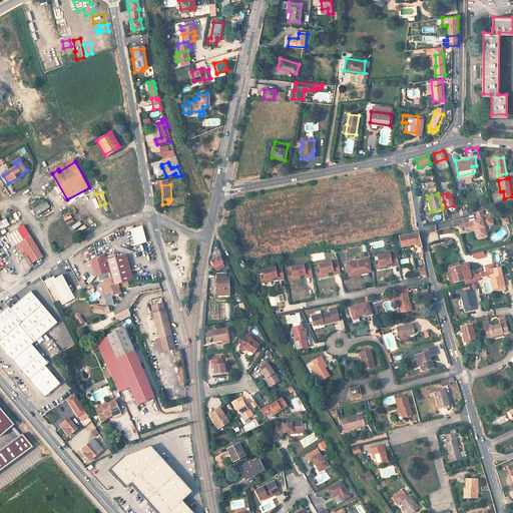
[(36,214),(49,206),(45,200),(32,208),(36,214)]
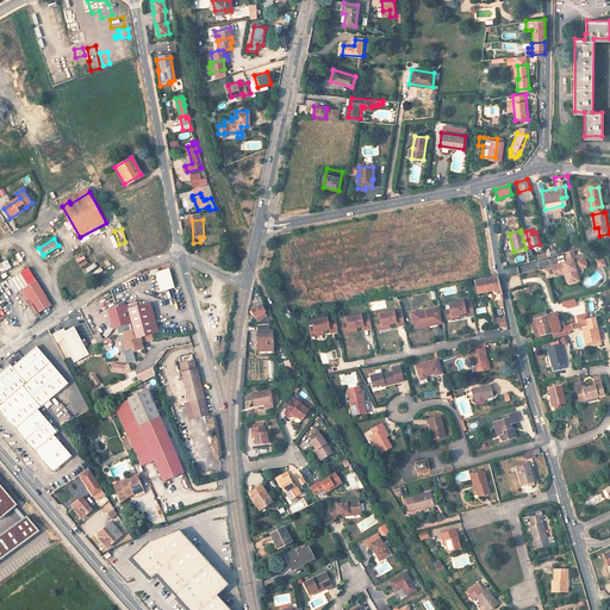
[(18,262),(25,260),(22,251),(14,254),(18,262)]
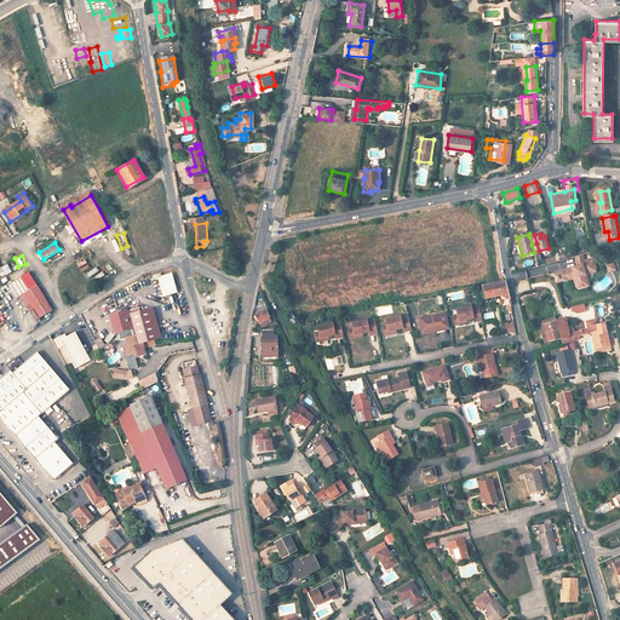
[(580,279),(583,276),(585,276),(585,275),(593,274),(595,271),(592,263),(587,264),(586,263),(584,263),(583,257),(574,259),(577,268),(574,268),(574,269),(572,269),(570,270),(560,273),(562,282),(572,280),(574,288),(577,290),(583,288),(580,279)]
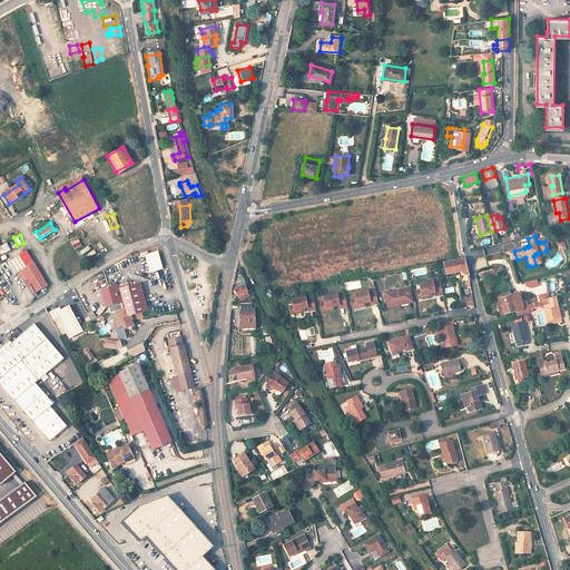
[(75,251),(81,246),(77,238),(70,242),(75,251)]
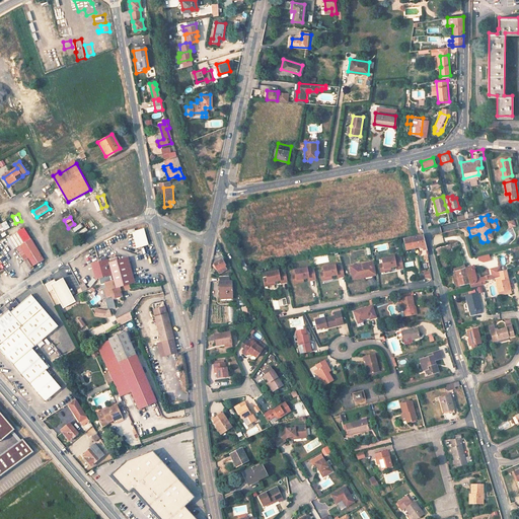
[(0,223),(3,230),(9,228),(5,220),(0,223)]
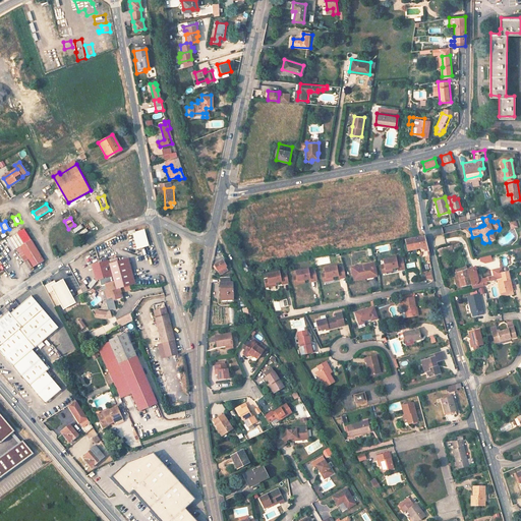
[(71,230),(73,233),(82,227),(80,224),(71,230)]
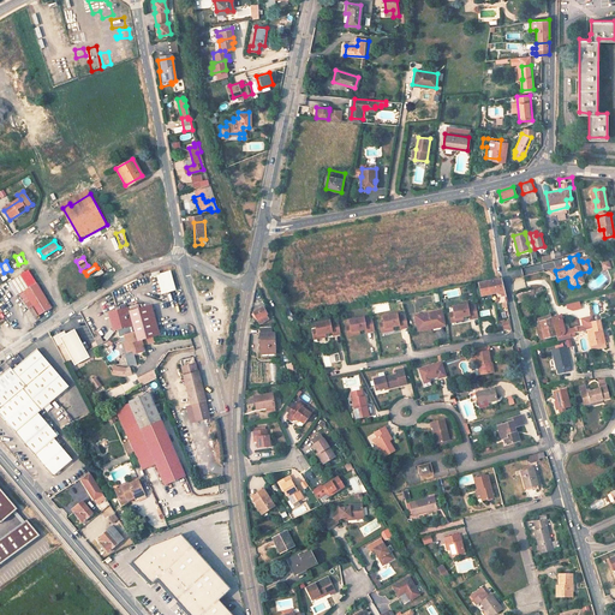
[(171,270),(161,273),(166,291),(175,288),(171,270)]
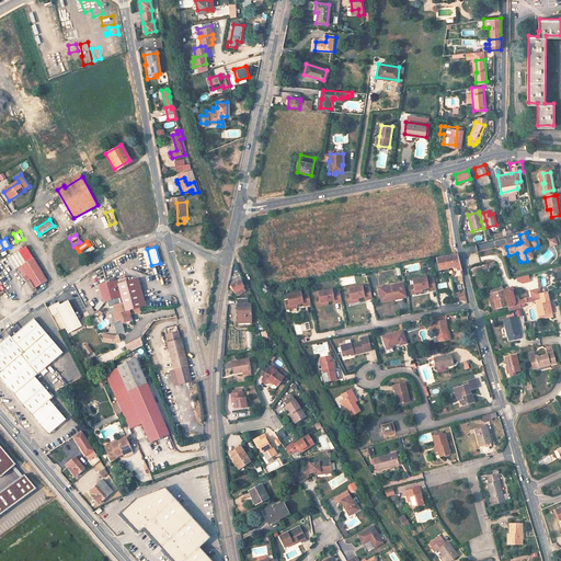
[(457,254),(450,255),(437,258),(439,271),(455,267),(460,266),(457,254)]
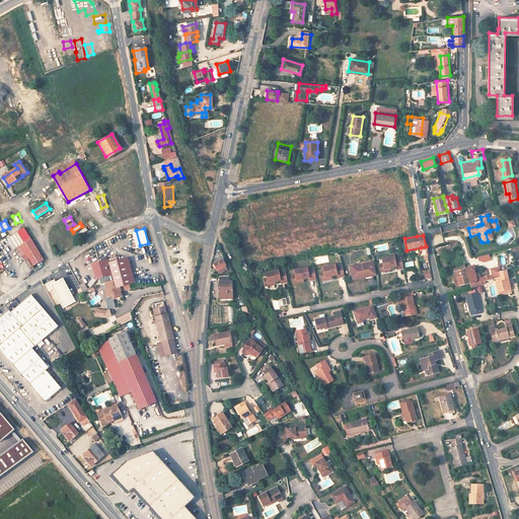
[(29,242),(21,246),(32,266),(41,262),(29,242)]
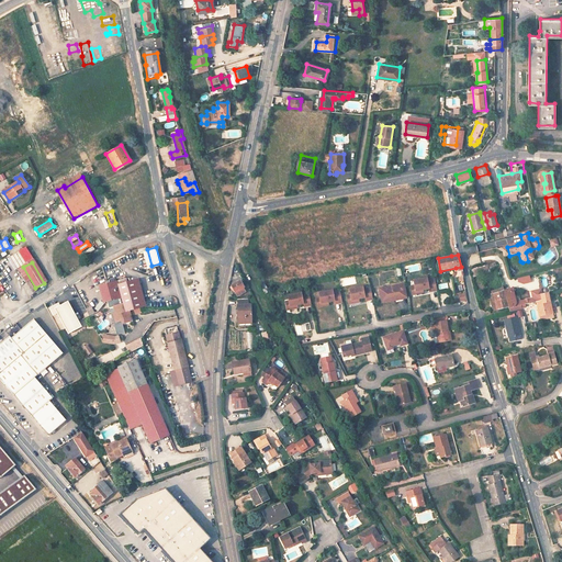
[(495,262),(470,269),(472,277),(497,269),(495,262)]
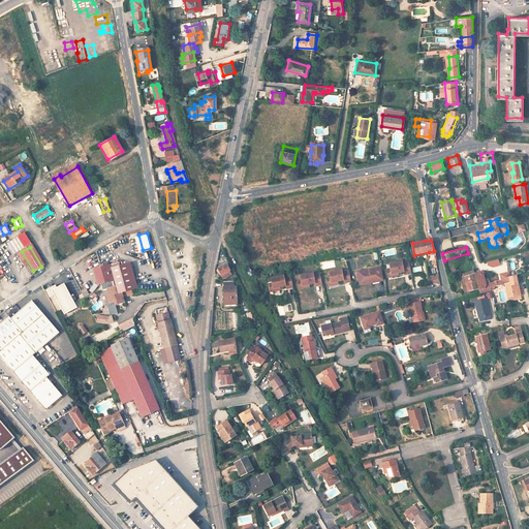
[(498,259),(487,262),(488,268),(500,265),(498,259)]
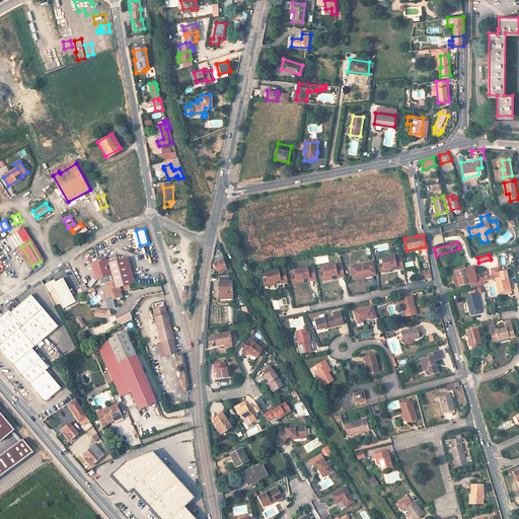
[(395,255),(388,257),(388,260),(383,261),(384,264),(385,271),(392,270),(391,267),(397,266),(398,269),(404,267),(402,256),(396,257),(395,255)]
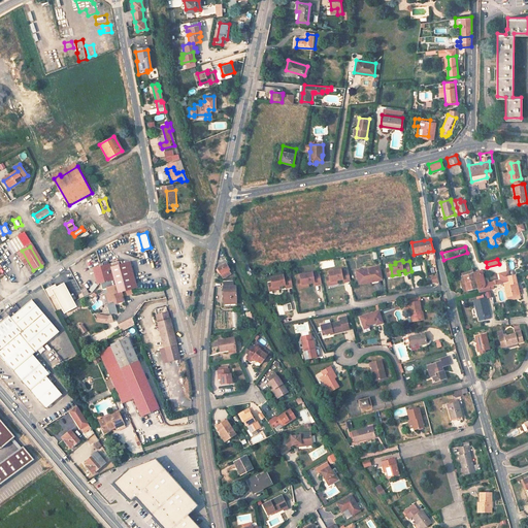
[(134,287),(127,262),(121,264),(112,266),(111,263),(96,267),(100,282),(116,277),(117,283),(108,285),(110,293),(111,300),(112,300),(114,300),(117,299),(118,302),(123,301),(120,291),(134,287)]
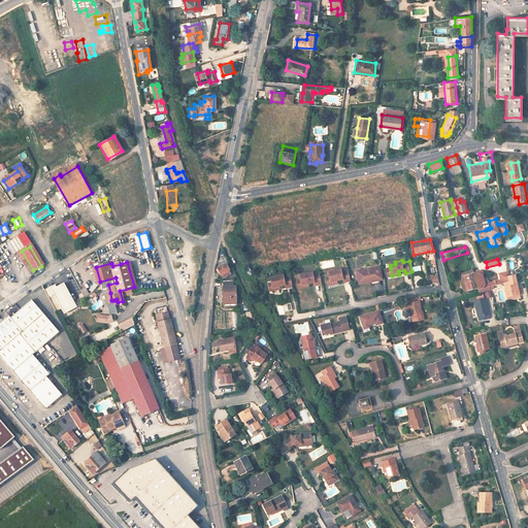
[(221,273),(223,277),(228,275),(225,270),(229,268),(226,262),(217,268),(220,273),(221,273)]
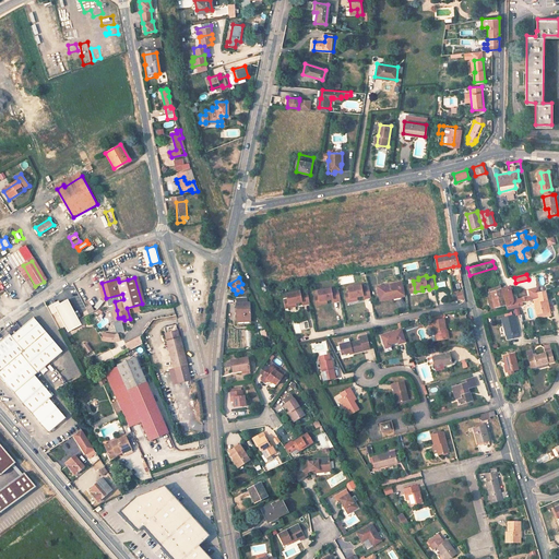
[(404,282),(380,286),(382,297),(401,293),(402,296),(406,295),(404,282)]
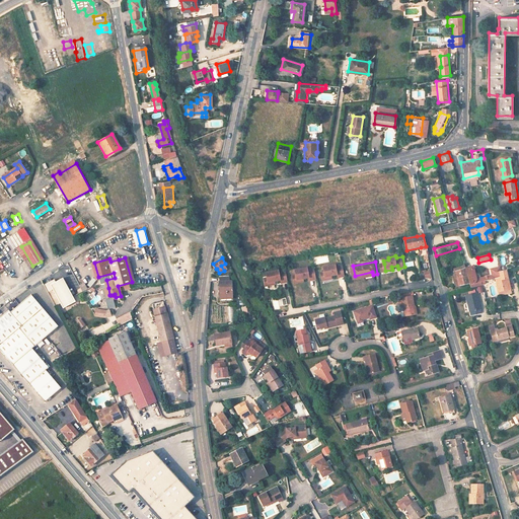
[(337,265),(328,267),(329,269),(323,270),(324,273),(325,280),(332,279),(332,276),(338,275),(339,277),(345,276),(343,266),(337,267),(337,265)]
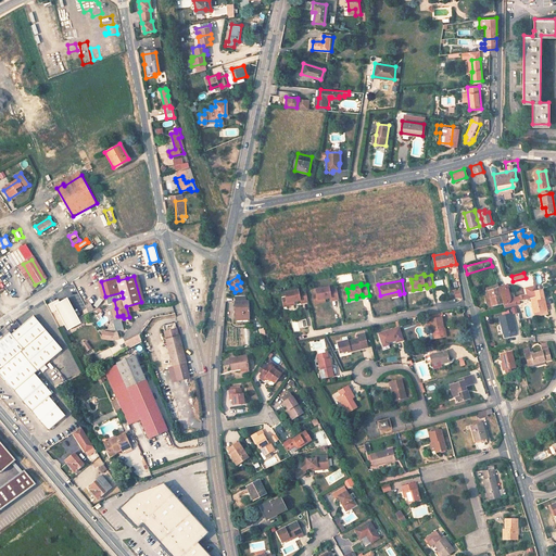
[(380,295),(378,285),(376,285),(379,299),(400,295),(400,294),(399,291),(380,295)]
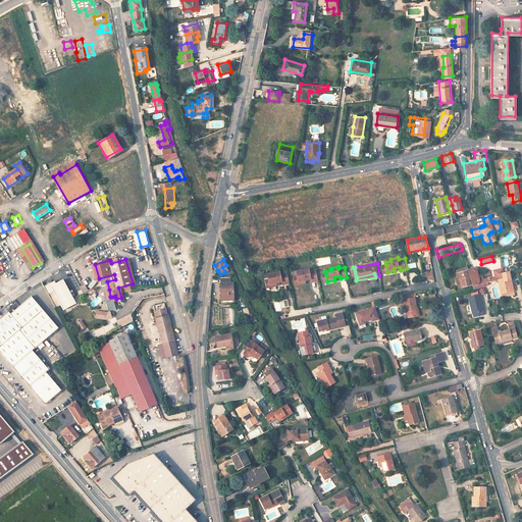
[(474,290),(484,288),(484,283),(483,280),(479,281),(476,268),(468,271),(474,290)]
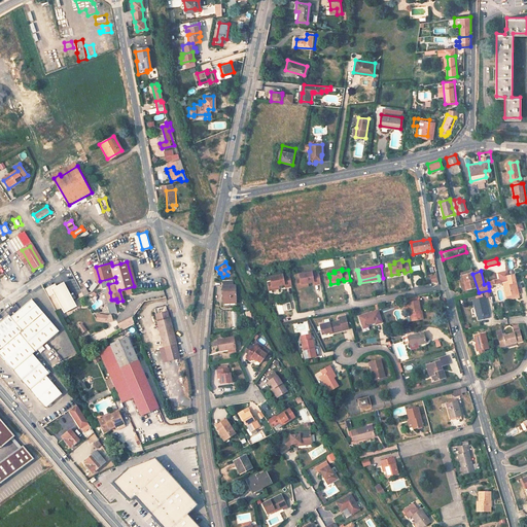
[(306,276),(300,277),(302,287),(309,285),(309,283),(314,282),(315,284),(321,283),(319,273),(313,274),(313,272),(305,273),(306,276)]
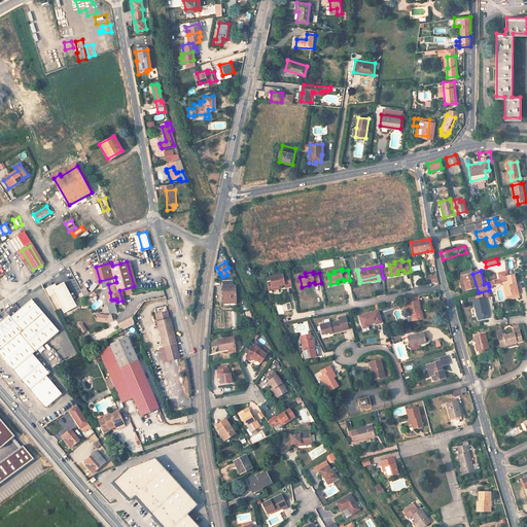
[(501,284),(502,283),(510,282),(508,275),(507,272),(499,274),(500,280),(501,284)]
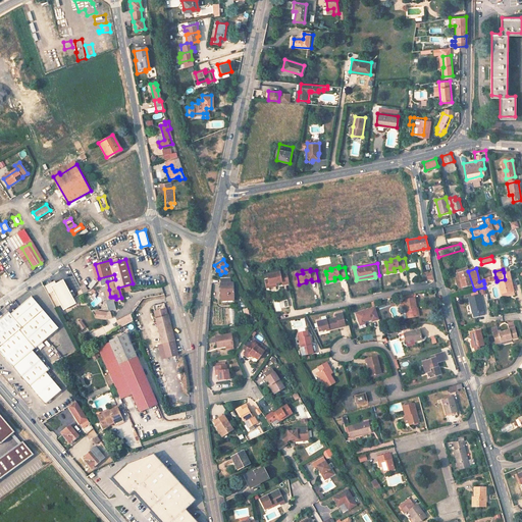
[(472,285),(467,270),(455,274),(459,289),(463,288),(472,285)]
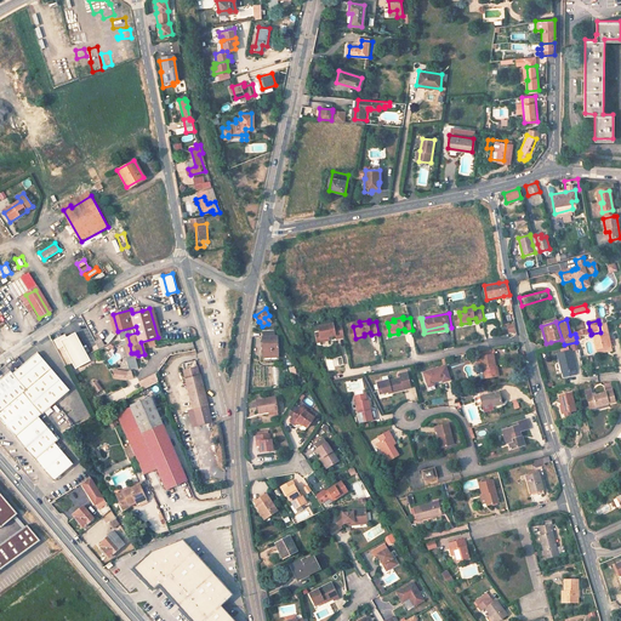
[(592,334),(597,351),(611,347),(605,323),(599,324),(600,332),(592,334)]
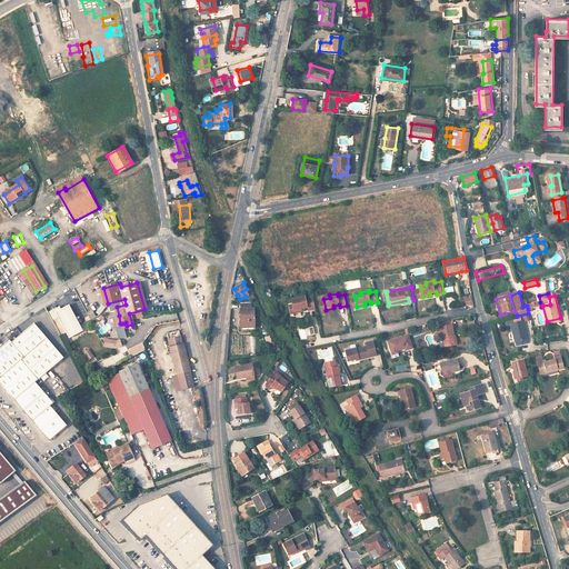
[(306,297),(298,298),(298,301),(292,301),(293,305),(295,312),(302,311),(301,308),(308,307),(308,310),(316,309),(313,297),(307,298),(306,297)]
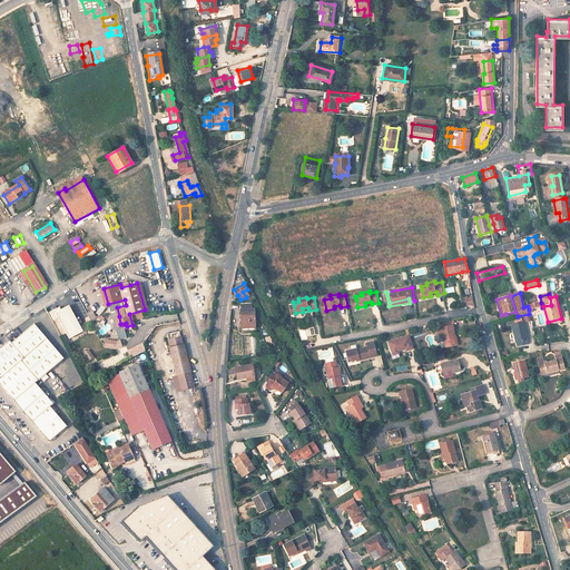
[(464,307),(473,304),(471,297),(462,300),(464,307)]
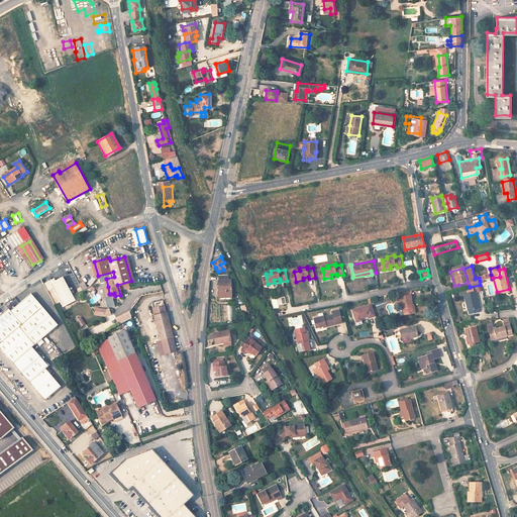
[(216,272),(217,293),(231,292),(229,271),(217,273),(216,272)]
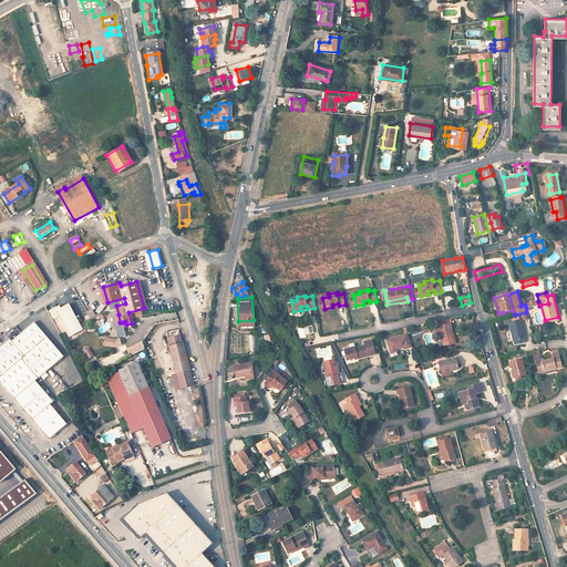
[(59,307),(53,309),(55,315),(66,334),(80,328),(66,302),(59,307)]
